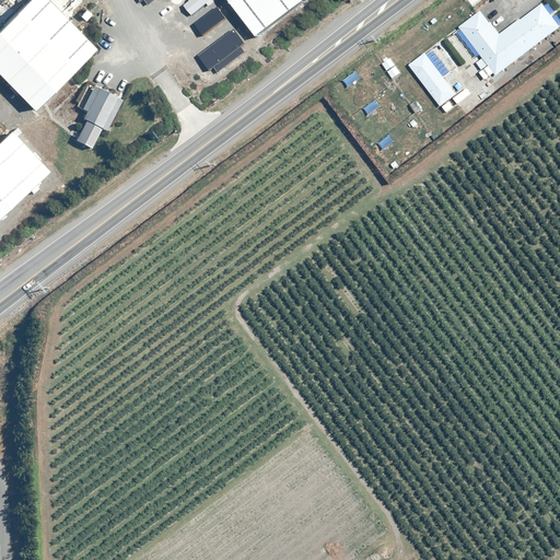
[(98,49),(49,0),(31,0),(0,30),(0,76),(34,111),(98,49)]
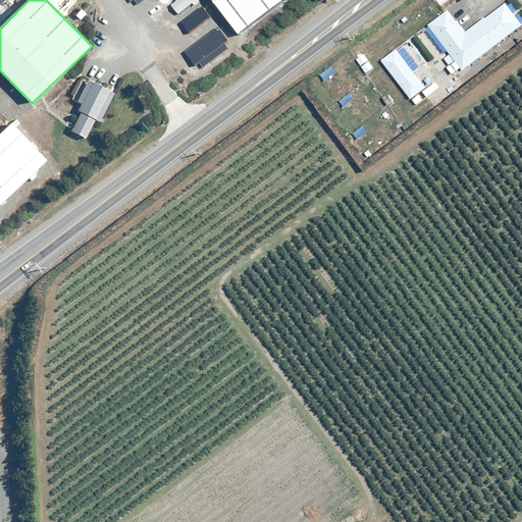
[(211,0),(237,34),(282,0),(211,0)]
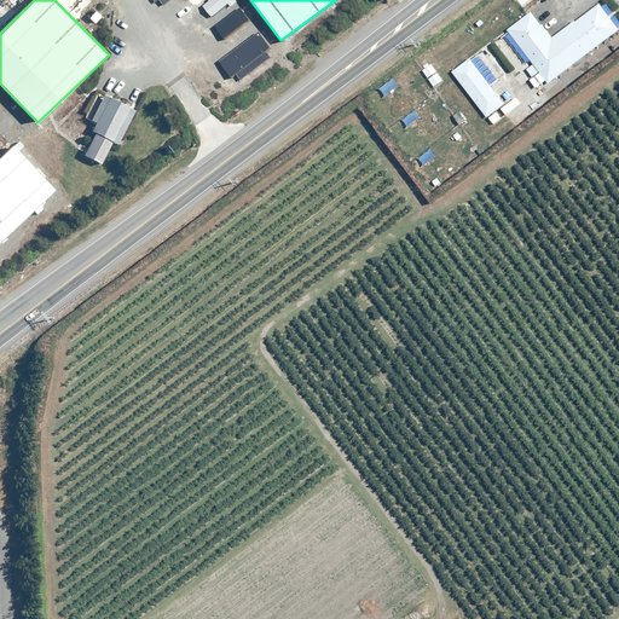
[(588,0),(541,36),(520,9),(498,25),(538,77),(609,24),(590,0),(588,0)]
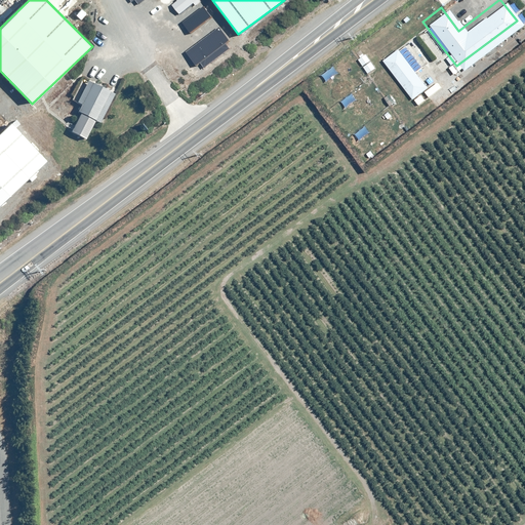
[(229,40),(218,28),(185,51),(196,66),(200,63),(203,68),(230,48),(226,43),(229,40)]
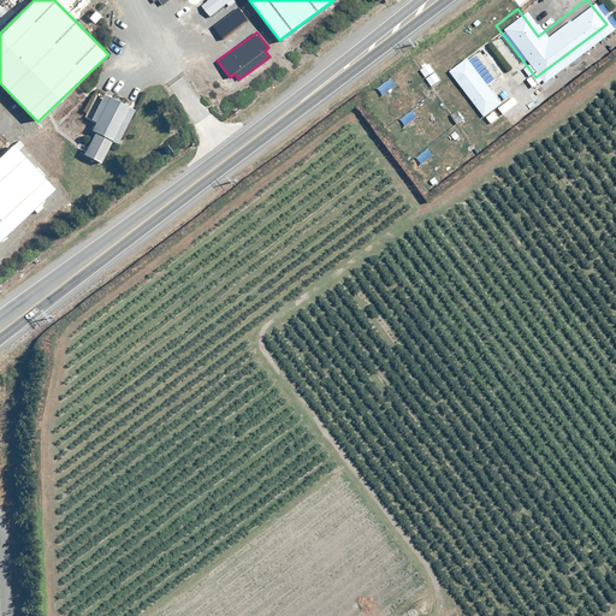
[(523,75),(492,33),(443,70),(474,112),(523,75)]
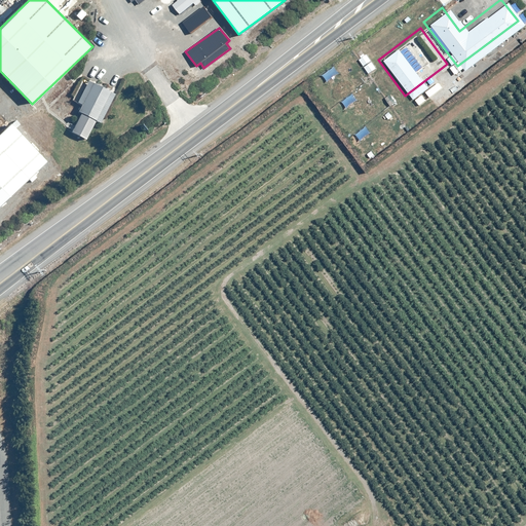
[(116,94),(89,81),(78,103),(81,104),(79,111),(81,113),(72,132),(86,140),(97,121),(102,123),(116,94)]
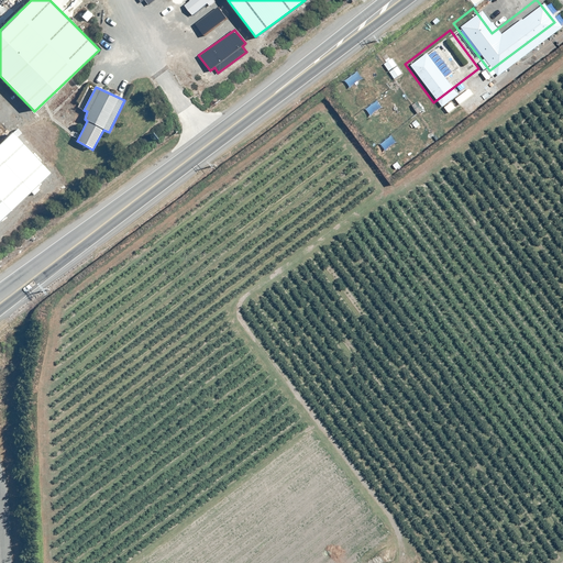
[(0,142),(0,220),(52,173),(12,131),(0,142)]
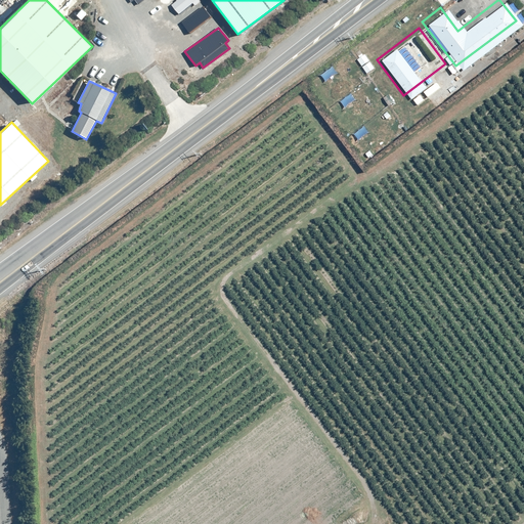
All buildings are outlined.
